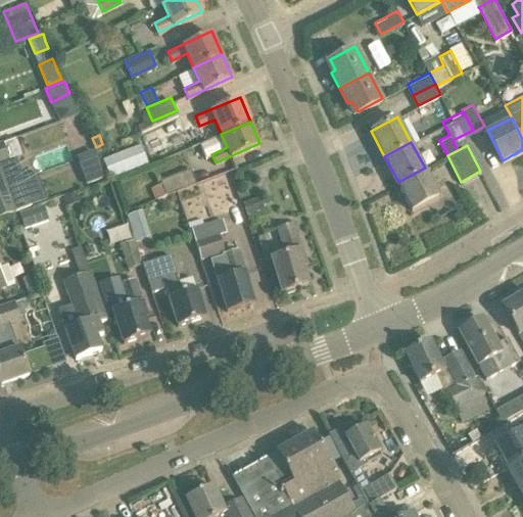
[(91,148),(75,155),(82,175),(85,175),(87,180),(102,174),(91,148)]
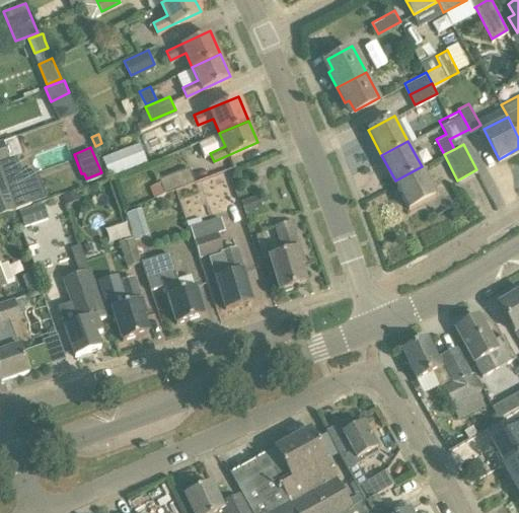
[(195,179),(189,165),(158,176),(164,192),(195,179)]
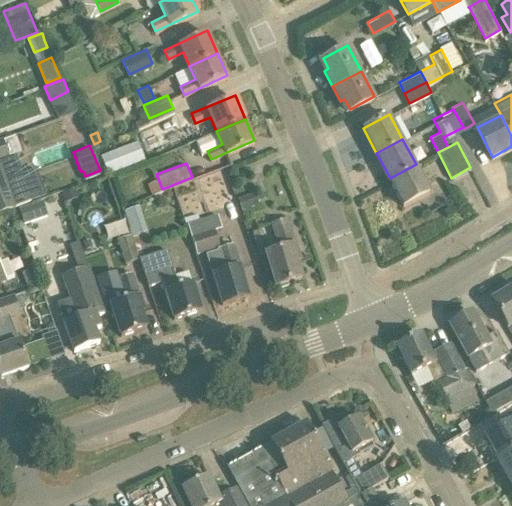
[(416,164),(390,178),(403,203),(429,190),(416,164)]
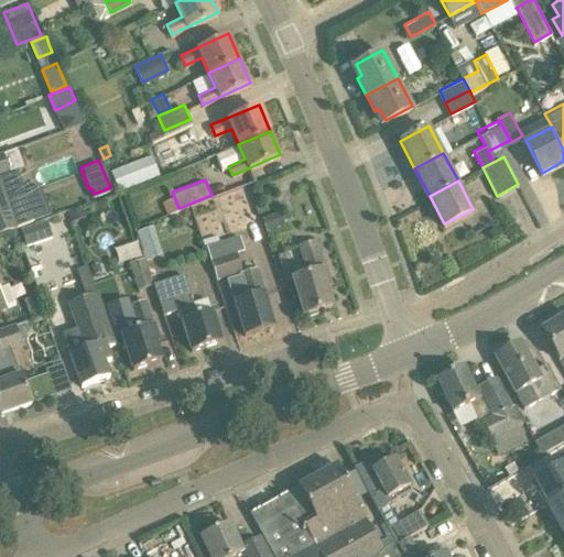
[(23,189),(4,197),(4,196),(0,197),(0,230),(33,218),(23,189)]
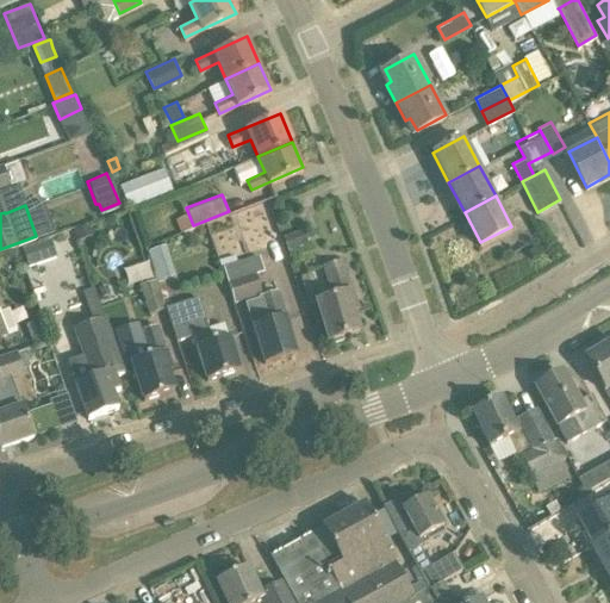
[(89,222),(75,228),(79,237),(94,232),(89,222)]
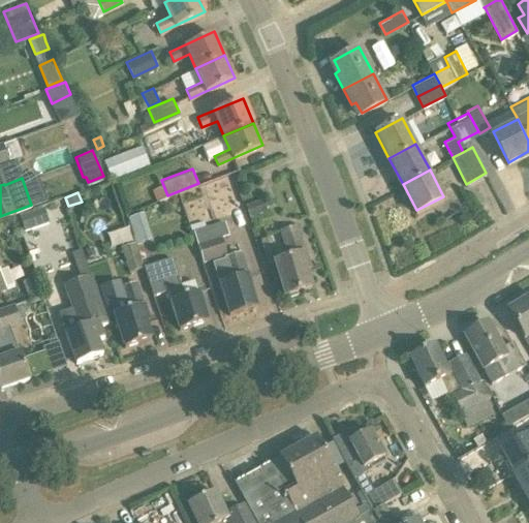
[(268,209),(263,196),(246,203),(250,215),(268,209)]
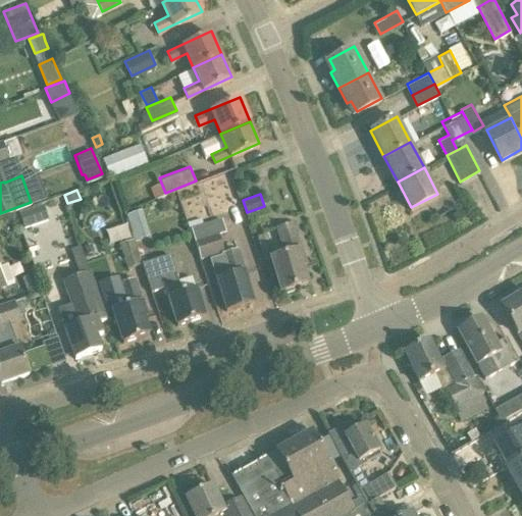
[(147,233),(142,206),(125,209),(131,236),(147,233)]
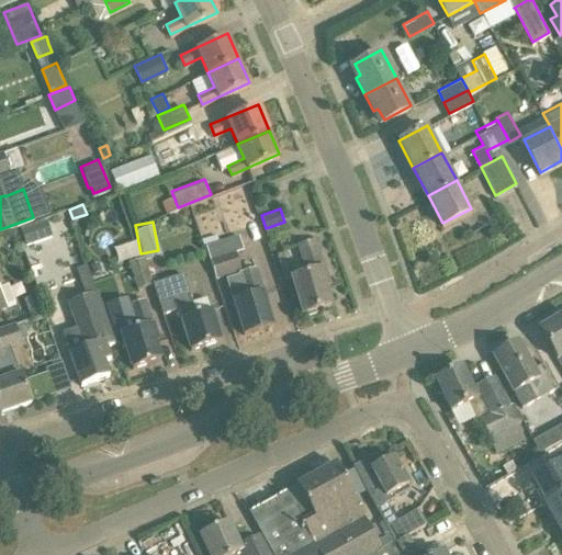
[(42,236),(31,229),(23,239),(35,247),(42,236)]
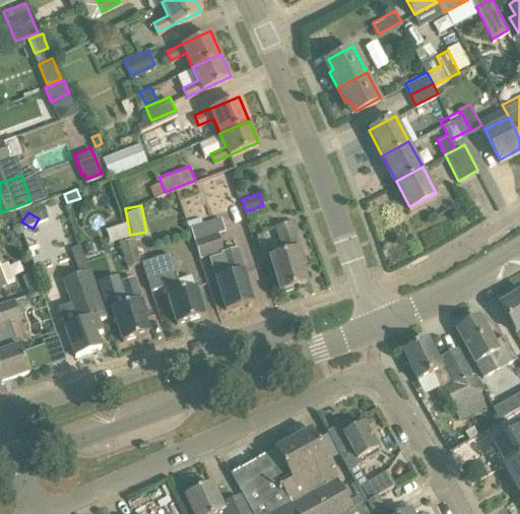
[(201,215),(188,219),(190,226),(203,221),(201,215)]
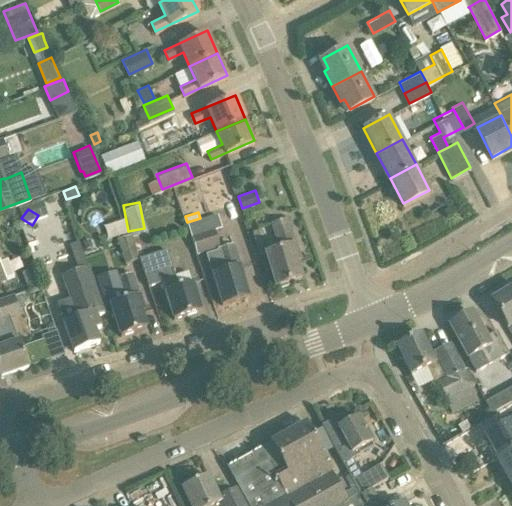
[(287,216),(272,220),(280,247),(266,252),(275,284),(302,276),(297,260),(300,259),(287,216)]
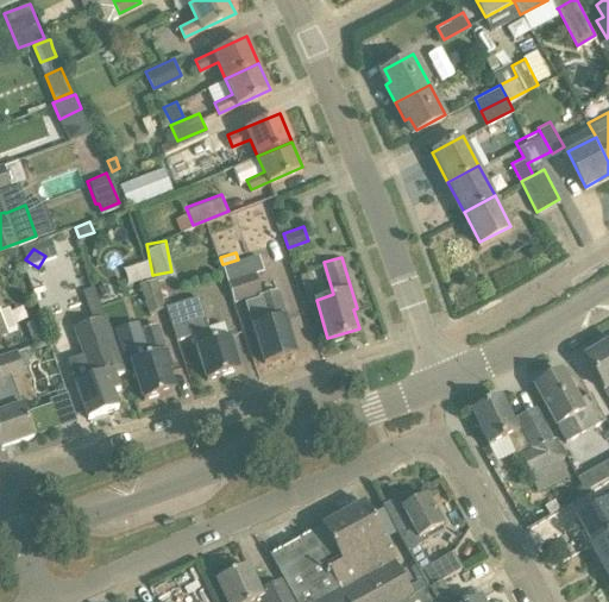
[(245,275),(240,259),(238,259),(223,264),(227,280),(245,275)]
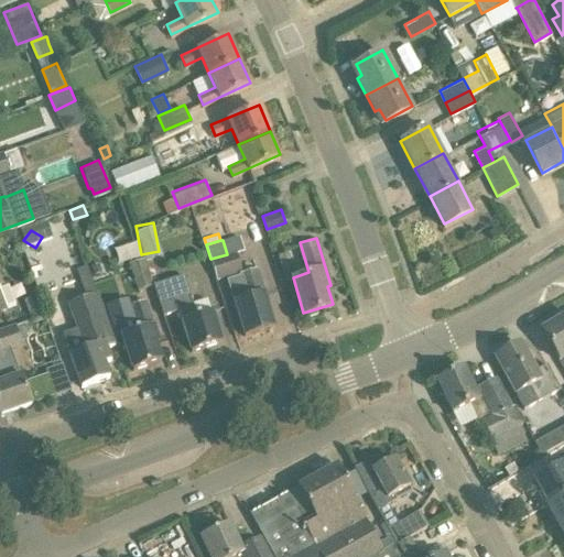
[(288,262),(285,250),(279,252),(286,277),(292,276),(288,262)]
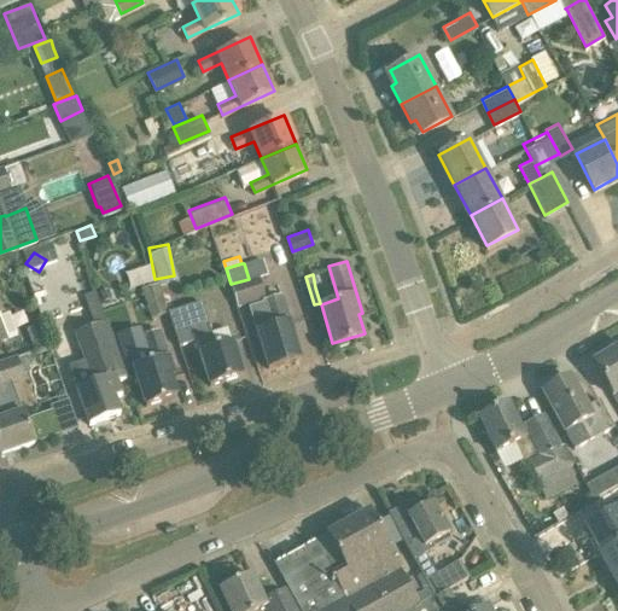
[(249,279),(231,284),(237,303),(263,295),(258,275),(249,279)]
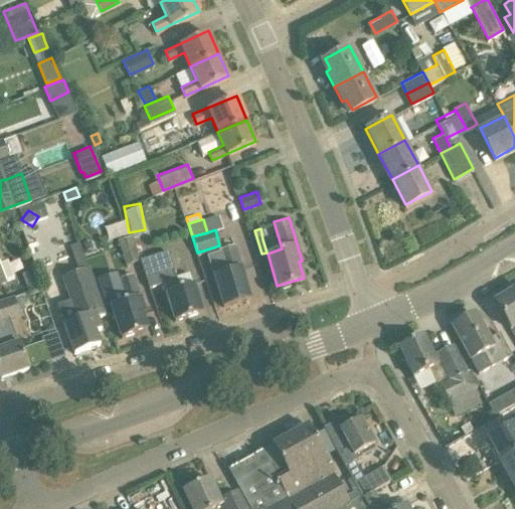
[(139,258),(131,234),(119,239),(127,262),(139,258)]
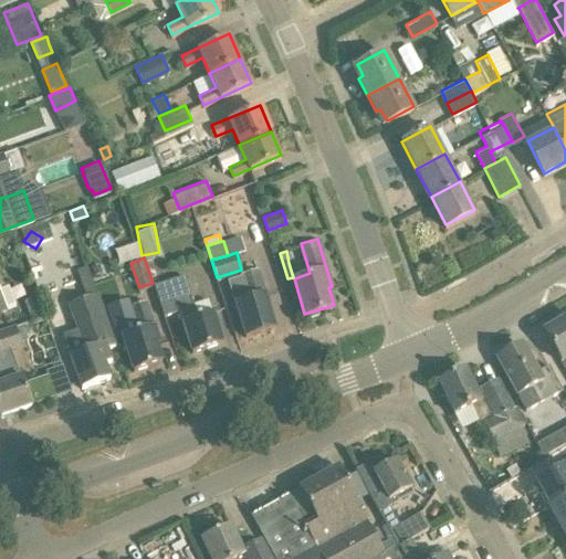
[(96,291),(86,262),(76,266),(86,294),(69,302),(76,327),(63,333),(70,351),(71,351),(82,386),(109,376),(104,360),(111,358),(106,345),(115,343),(96,291)]
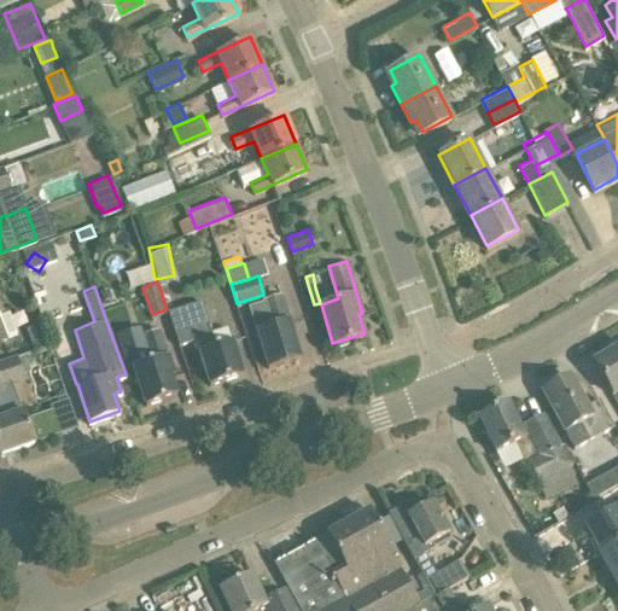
[(291,320),(283,291),(262,297),(263,300),(249,303),(256,330),(258,330),(268,365),(301,355),(290,320),(291,320)]
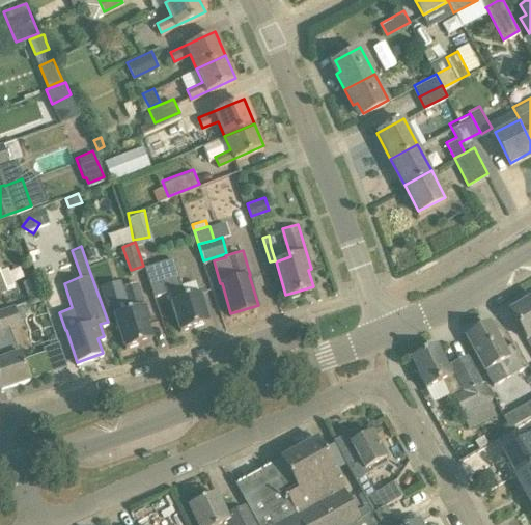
[(173,256),(144,266),(154,295),(169,291),(180,329),(208,320),(199,291),(185,295),(173,256)]
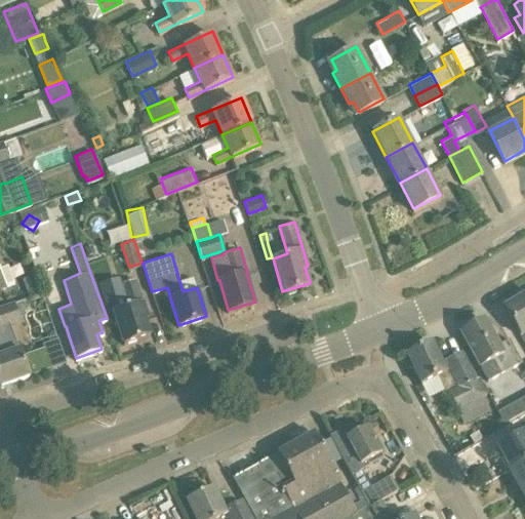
[(23,277),(29,292),(41,287),(35,272),(23,277)]
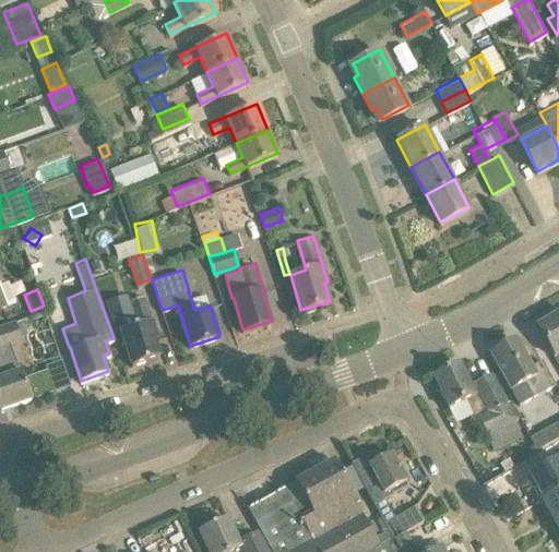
[(149,319),(150,319),(142,294),(128,299),(135,323),(121,327),(132,363),(161,355),(149,319)]
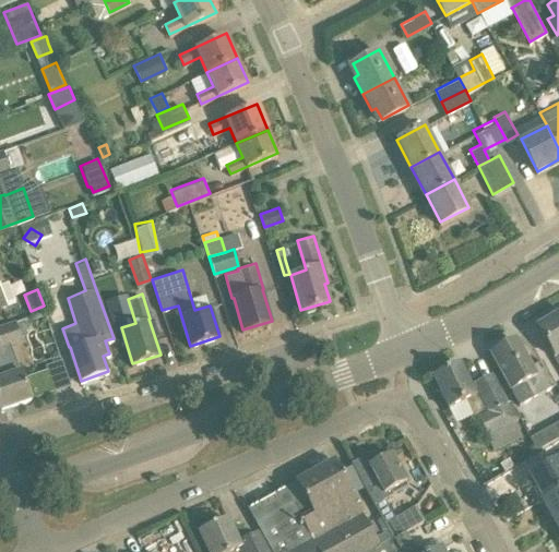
[(558,311),(536,325),(554,355),(555,354),(558,360),(558,311)]
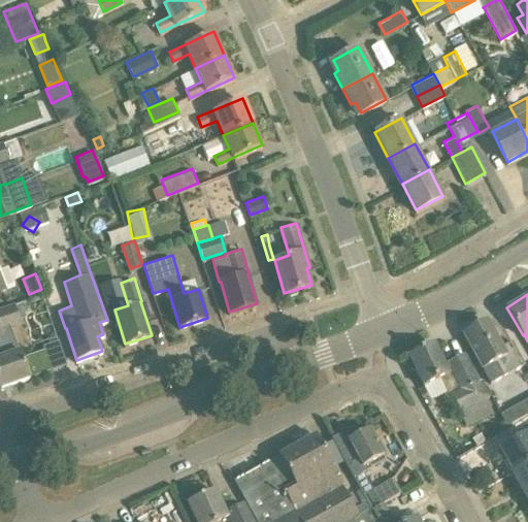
[(10,325),(3,328),(0,318),(0,386),(0,387),(29,378),(10,325)]
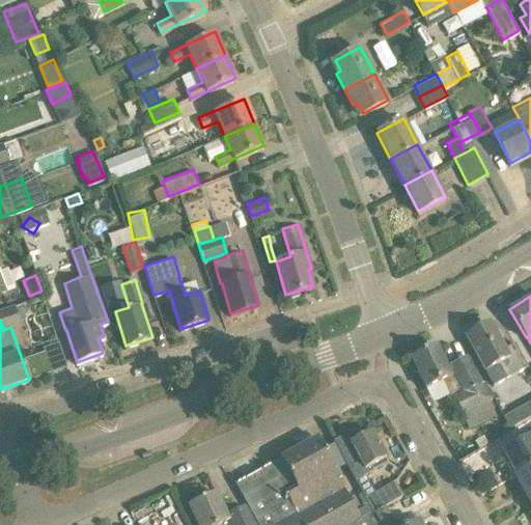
[(514,340),(504,347),(490,321),(466,334),(484,368),(496,362),(503,377),(527,364),(514,340)]
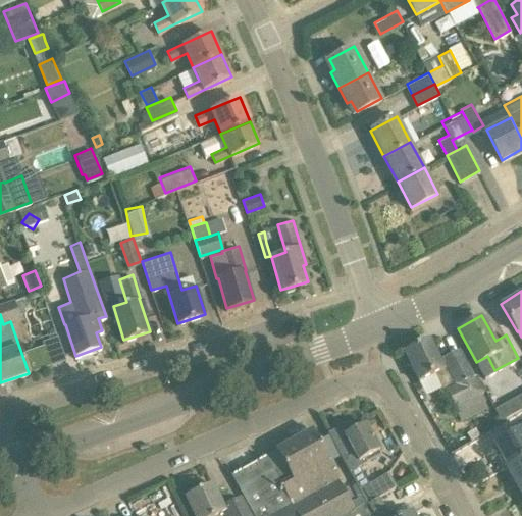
[(459,348),(444,356),(445,358),(439,360),(428,338),(404,349),(419,379),(433,372),(442,391),(447,389),(455,406),(480,392),(483,390),(475,373),(472,375),(459,348)]
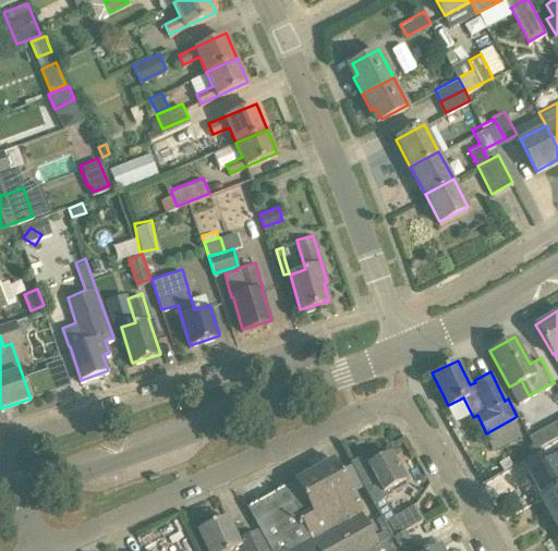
[(550,423),(535,430),(543,443),(557,435),(550,423)]
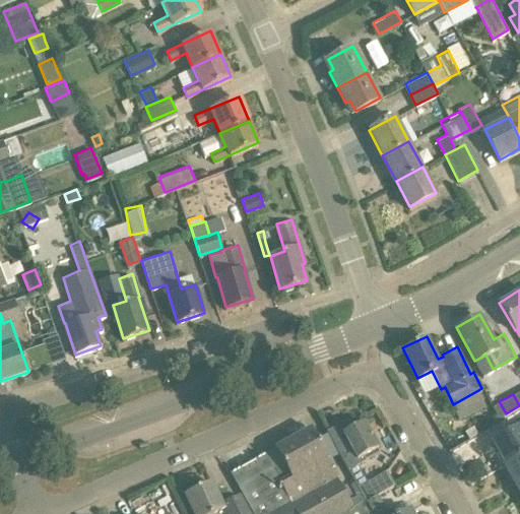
[(377,494),(394,483),(386,468),(367,479),(358,462),(366,458),(363,454),(378,446),(364,420),(352,426),(347,418),(327,429),(348,468),(366,499),(367,499),(377,494)]
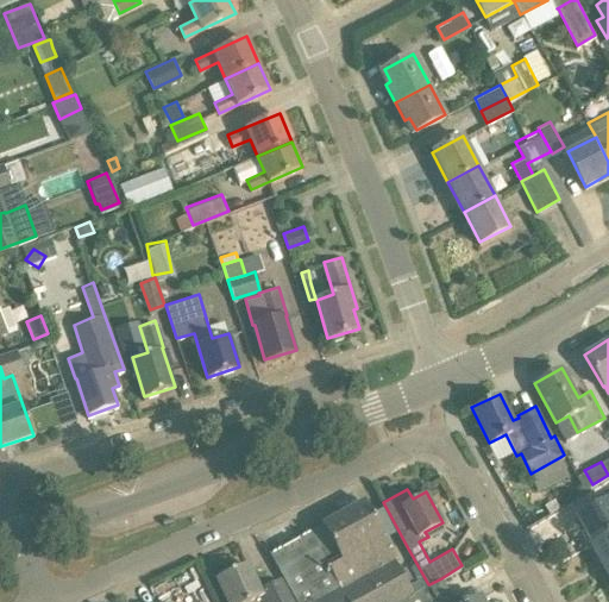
[(608,531),(608,495),(576,515),(591,541),(608,531)]
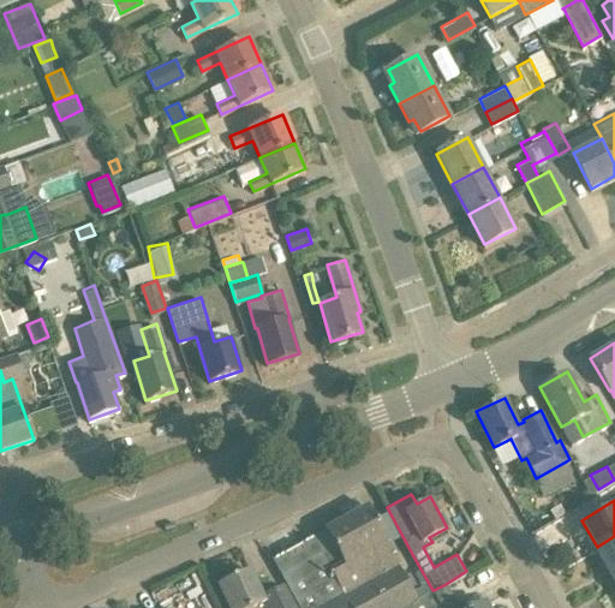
[(339,567),(360,607),(439,607),(430,590),(418,596),(368,505),(324,528),(345,565),(339,567)]
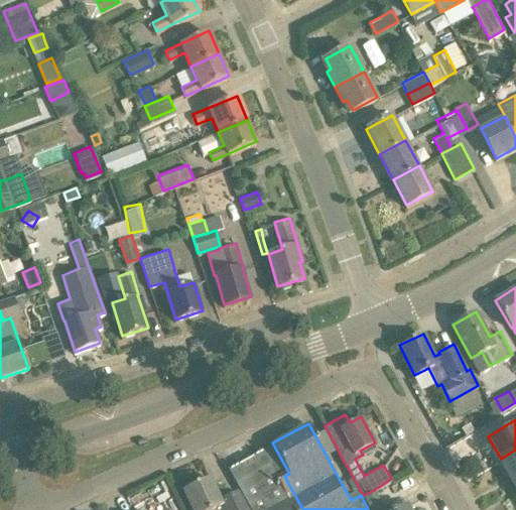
[(302,509),(284,476),(279,479),(262,449),(229,467),(252,509),(265,509),(288,497),(295,509),(302,509)]
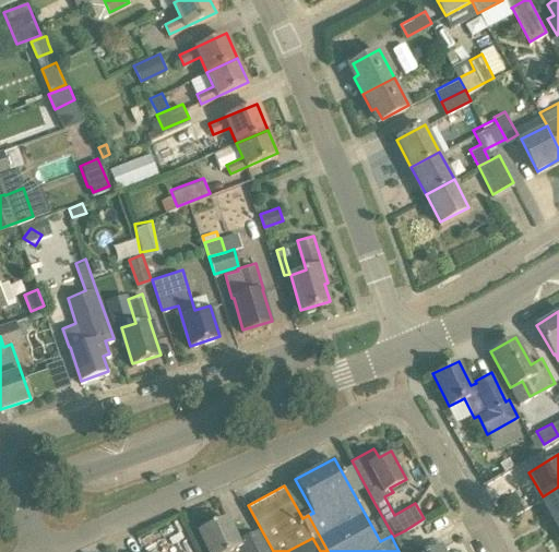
[(558,519),(558,487),(543,496),(557,522),(558,519)]
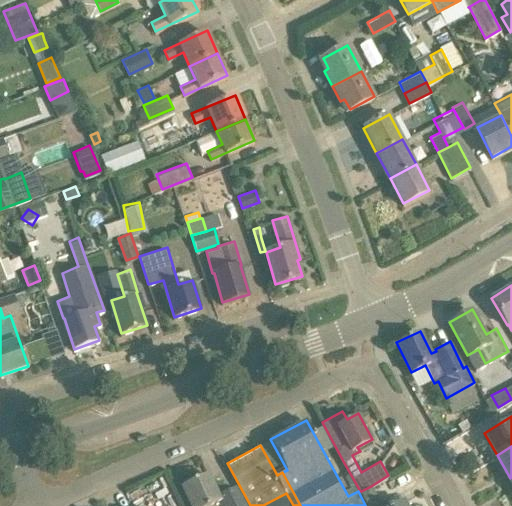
[(208,472),(182,485),(192,505),(249,505),(237,483),(217,493),(208,472)]
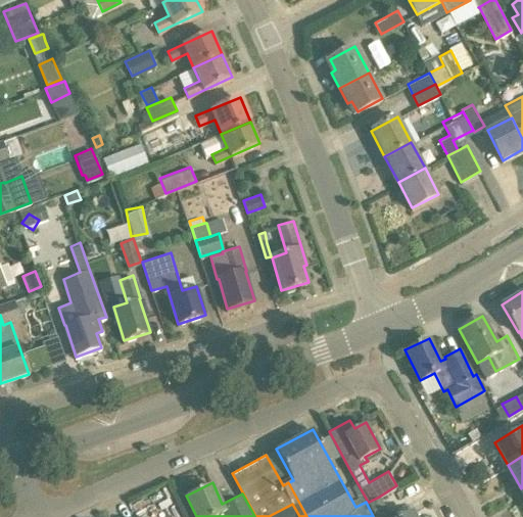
[(379,497),(369,502),(377,516),(378,516),(387,512),(379,497)]
